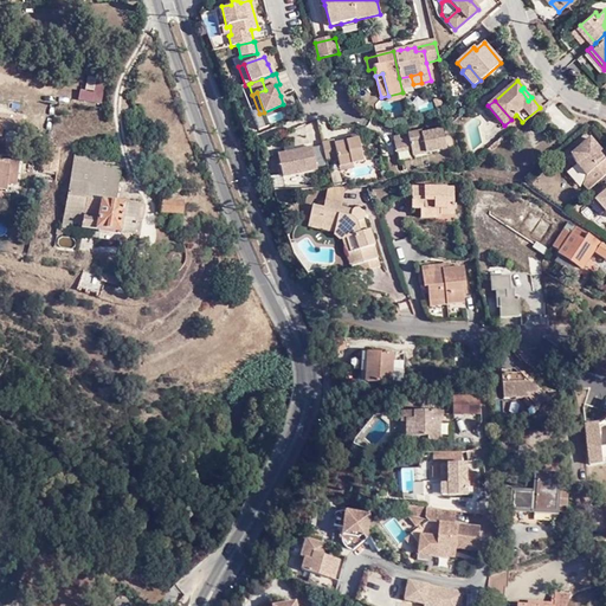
[(440,129),(431,131),(421,133),(421,130),(393,136),(397,152),(411,149),(412,155),(444,148),(440,129)]
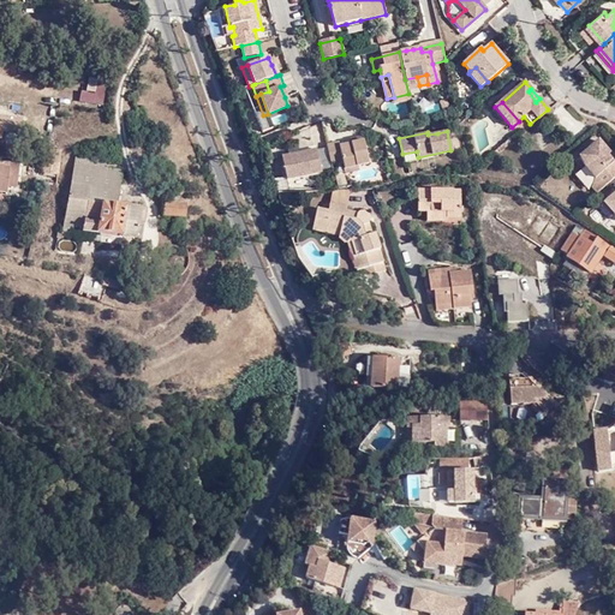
[(326,144),(330,161),(341,159),(344,167),(357,165),(368,163),(364,139),(350,143),(340,145),(339,142),(326,144)]
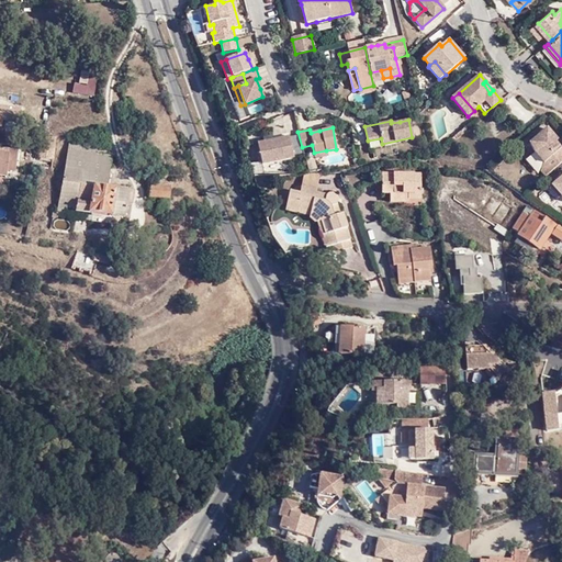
[(544,176),(561,160),(561,146),(560,149),(554,142),(557,138),(547,127),(529,142),(534,152),(542,160),(540,170),(544,176)]
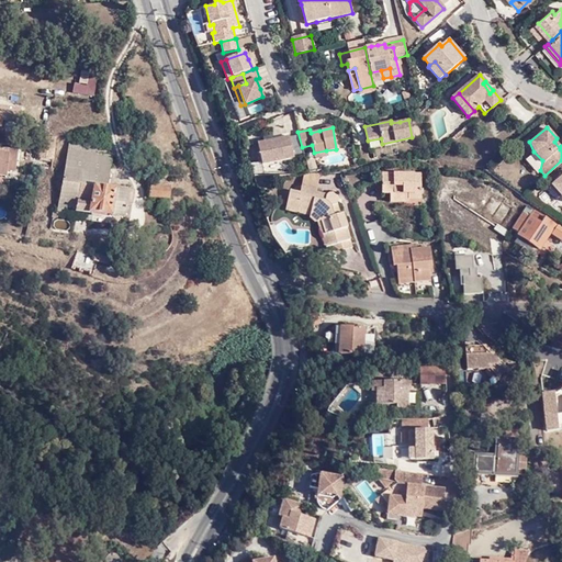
[(452,138),(453,141),(467,130),(465,128),(452,138)]
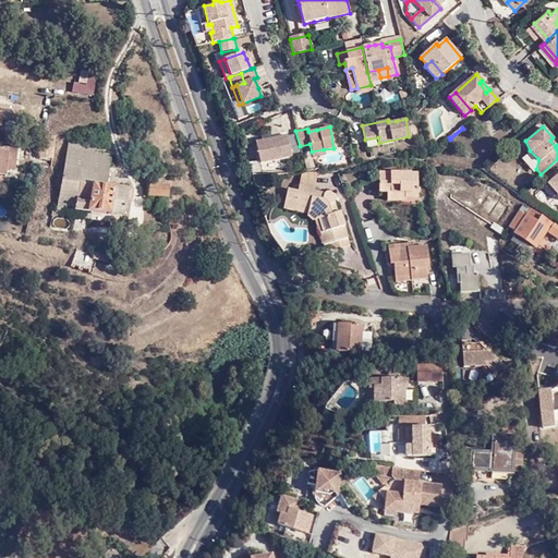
[(463,129),(450,140),(451,141),(464,130),(463,129)]
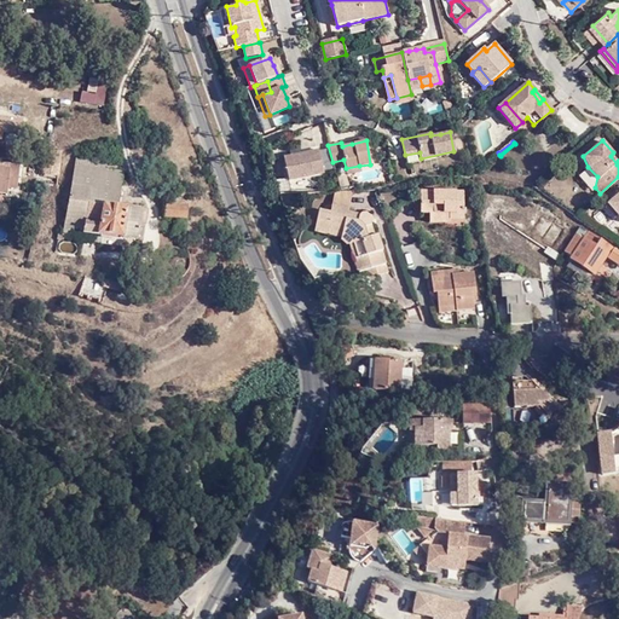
[(323,172),(318,149),(283,156),(288,179),(323,172)]
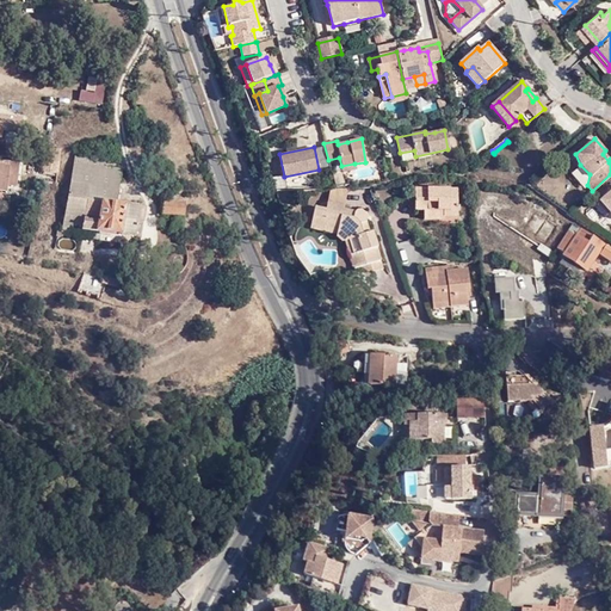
[(60,150),(49,150),(47,166),(59,167),(60,150)]
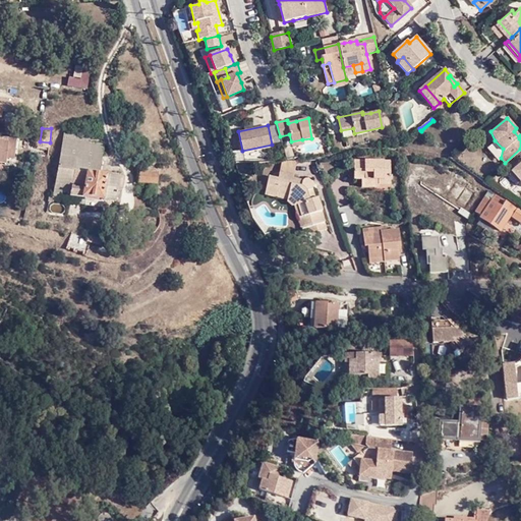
[(64,130),(63,140),(89,145),(90,134),(64,130)]
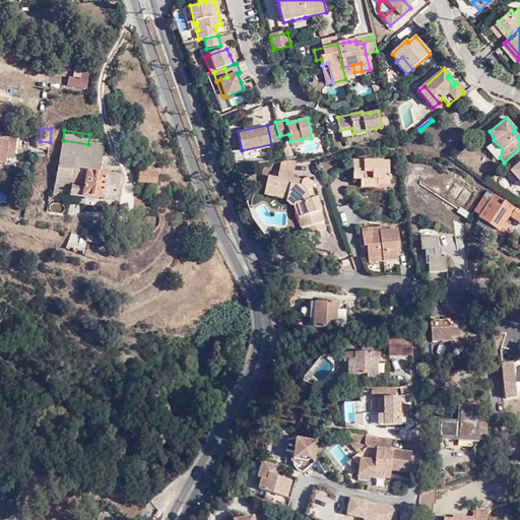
[(0,163),(5,164),(6,164),(7,157),(15,158),(17,139),(9,138),(8,142),(0,141),(0,163)]
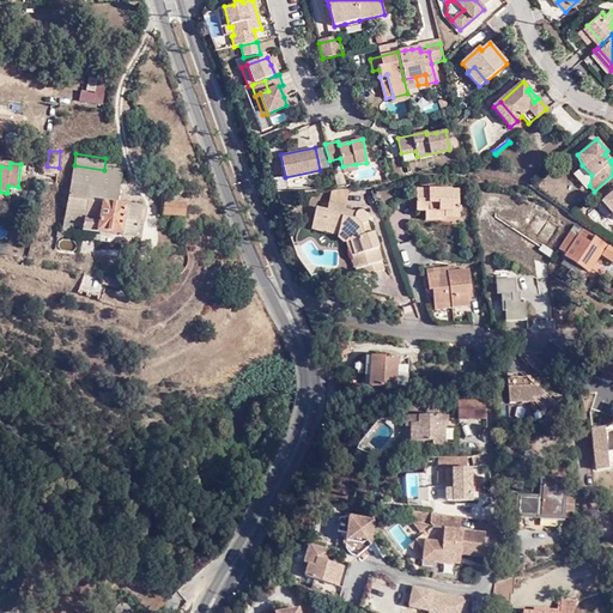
[(74,165),(62,235),(72,236),(73,231),(98,234),(103,205),(117,206),(122,173),(104,170),(74,165)]
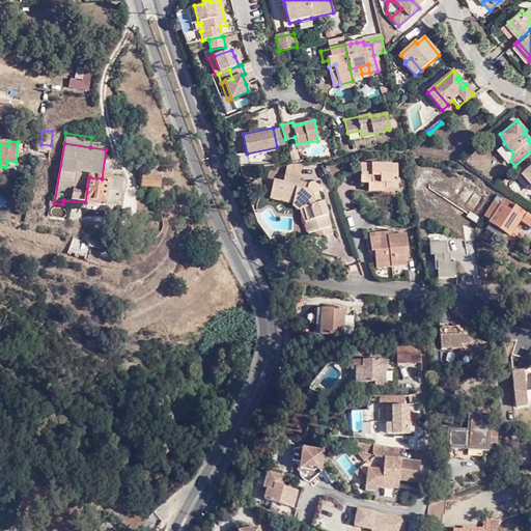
[(397,187),(397,164),(361,164),(361,183),(368,183),(368,190),(386,191),(387,187),(397,187)]
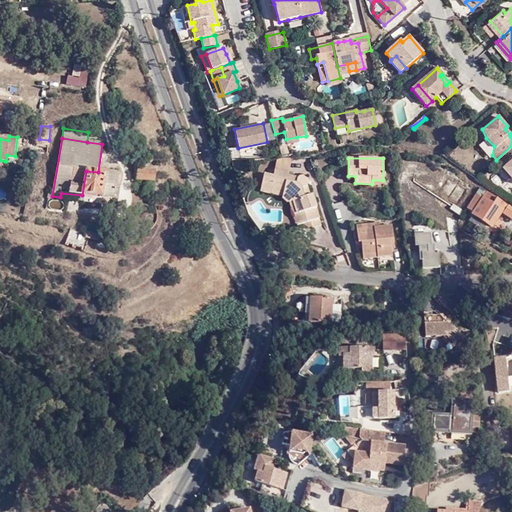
[(292,159),(278,159),(275,170),(289,173),(292,159)]
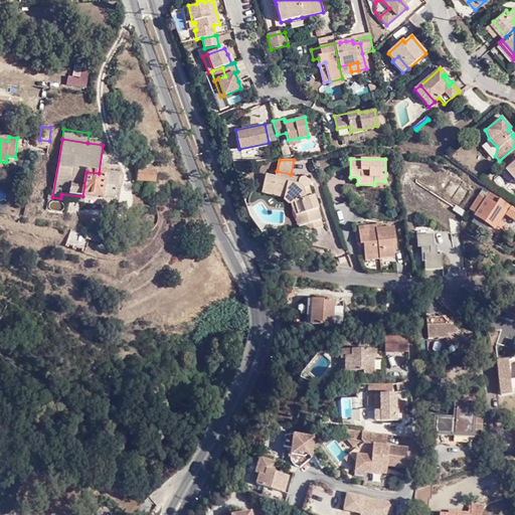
[(510,181),(514,179),(512,177),(514,174),(508,166),(502,171),(510,181)]
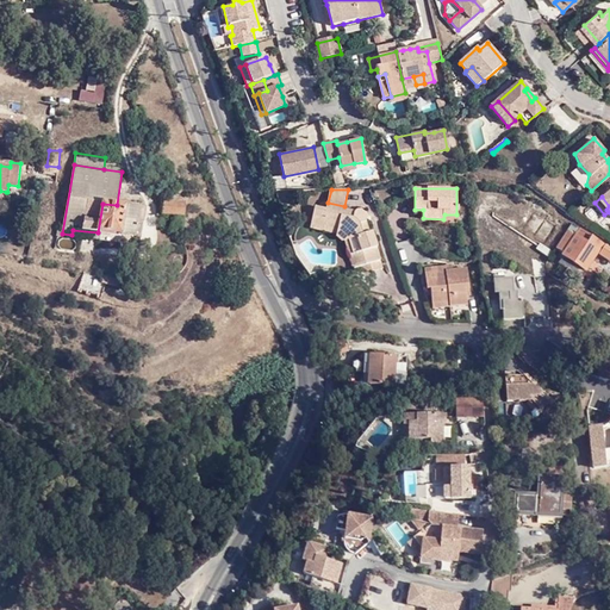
[(344,206),(328,203),(325,210),(315,207),(311,224),(337,230),(337,235),(344,241),(349,240),(354,254),(366,251),(369,263),(372,272),(383,269),(372,232),(369,234),(366,222),(366,218),(366,215),(363,212),(360,211),(358,211),(355,213),(344,210),(344,206)]
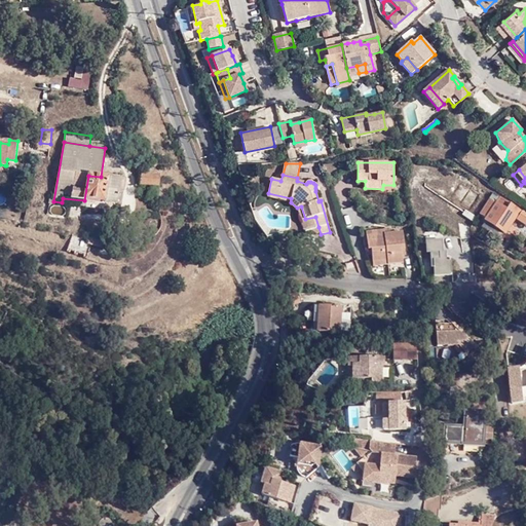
[(88,176),(84,200),(105,202),(108,178),(101,177),(88,176)]
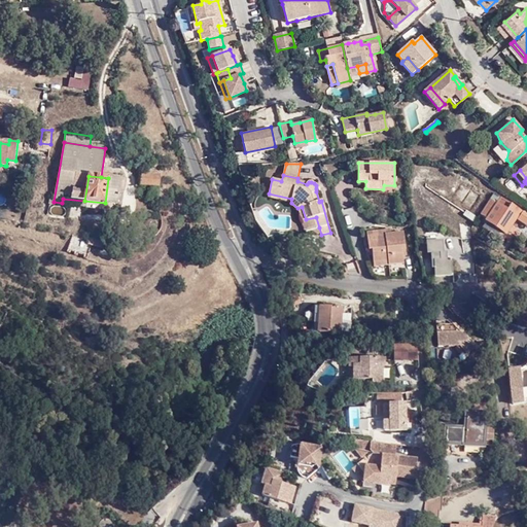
[(161,177),(156,177),(142,176),(141,185),(160,186),(161,177)]
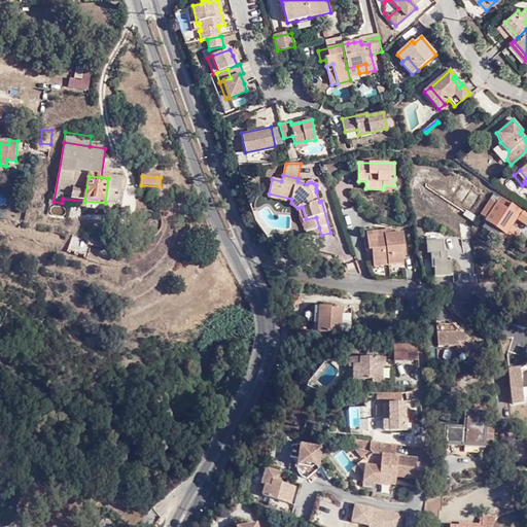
[(108,178),(105,203),(116,205),(119,187),(124,187),(124,180),(108,178)]
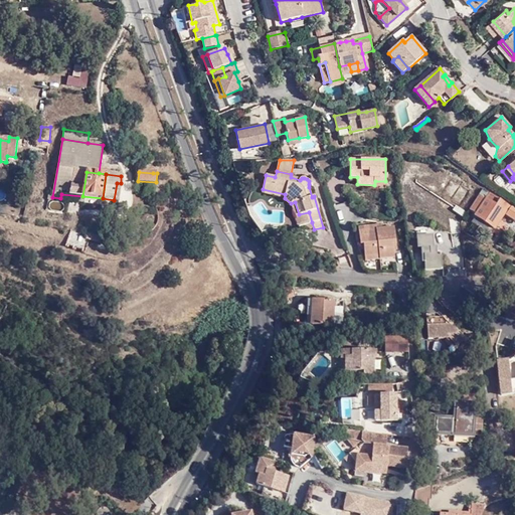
[(285,194),(263,189),(262,193),(285,198),(285,194)]
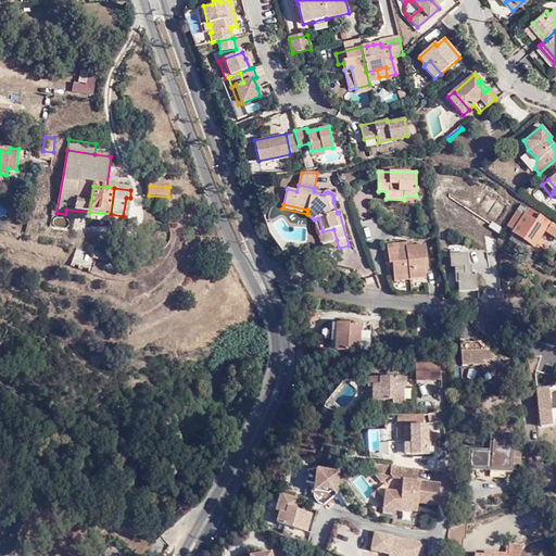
[(555,227),(530,209),(514,234),(533,247),(538,241),(544,230),(551,235),(555,238),(555,236),(555,227)]
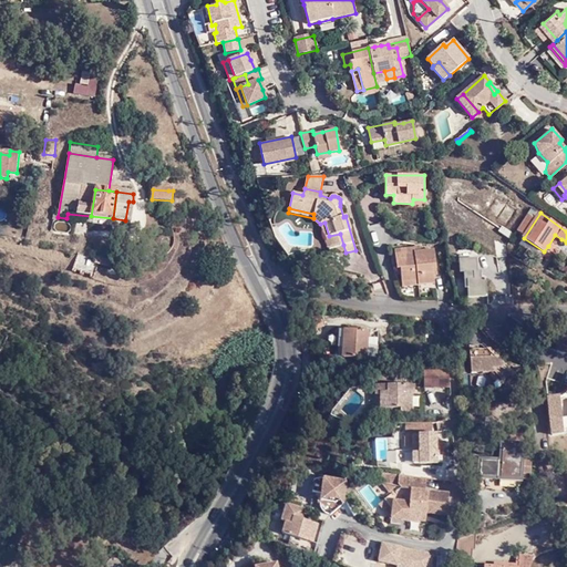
[(328,249),(334,248),(343,245),(340,234),(329,236),(325,223),(320,224),(328,249)]
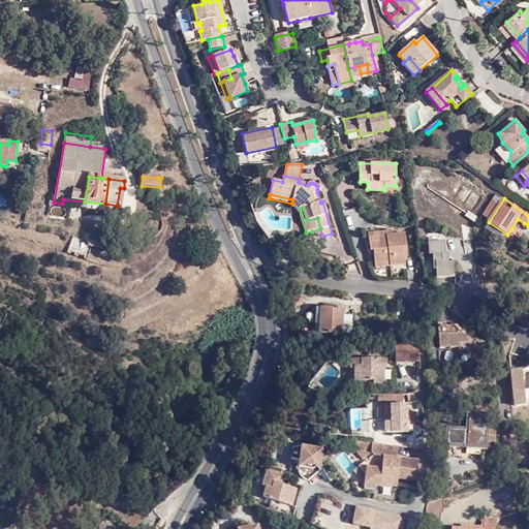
[(464,216),(476,223),(479,217),(468,210),(464,216)]
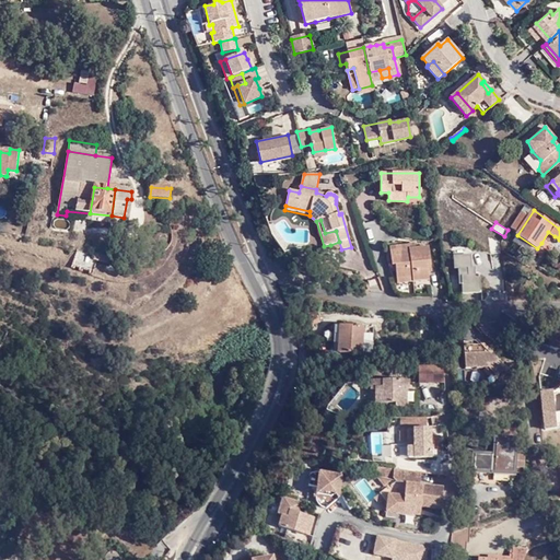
[(547,247),(555,236),(548,232),(541,243),(547,247)]
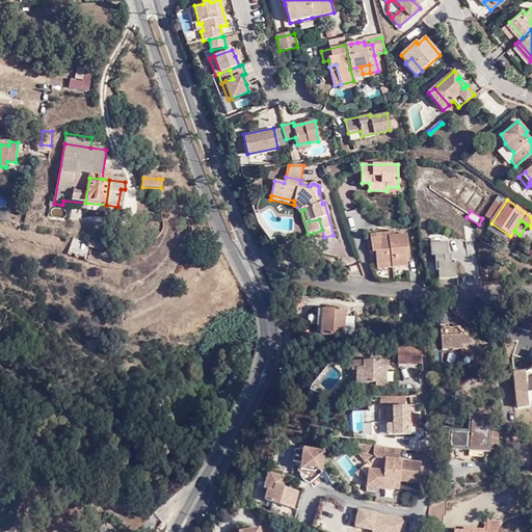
[(370,233),(372,251),(376,250),(376,257),(377,263),(392,262),(393,265),(408,264),(407,256),(407,250),(410,250),(408,233),(390,235),(389,232),(370,233)]
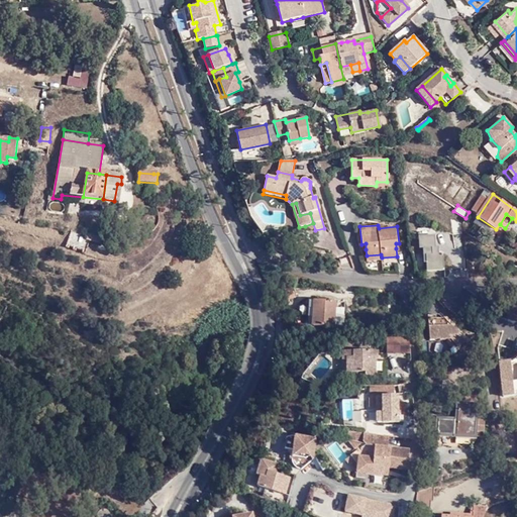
[(86,239),(90,241),(97,243),(98,241),(99,237),(88,233),(86,239)]
